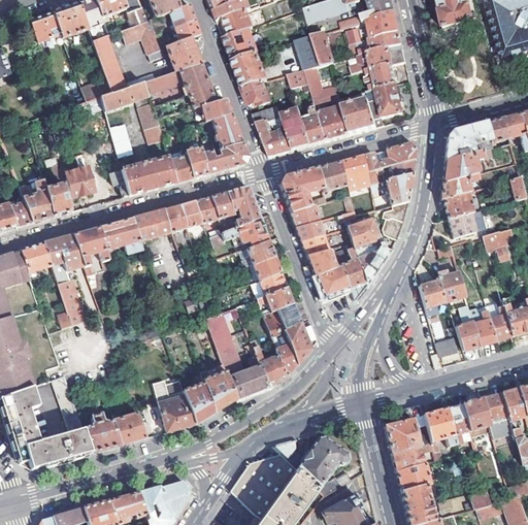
[(78,0),(77,1),(87,27),(92,40),(106,34),(107,34),(101,18),(94,0),(78,0)]
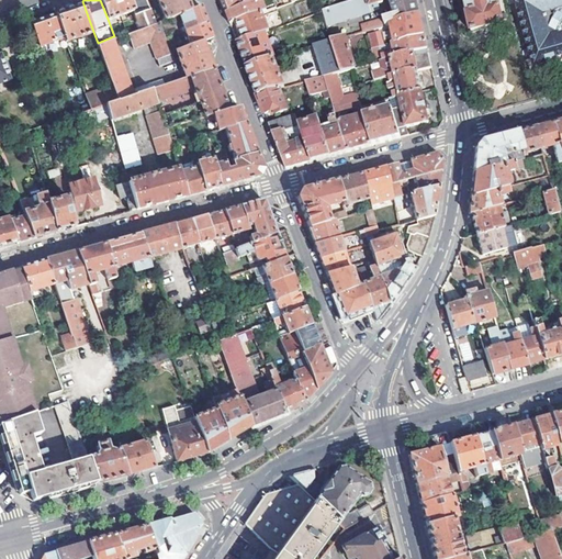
[(100,0),(108,19),(134,9),(130,0),(100,0)]
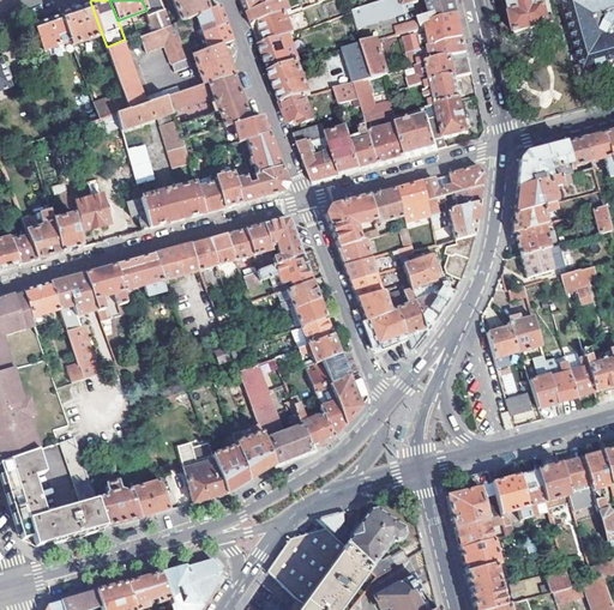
[(142,0),(146,10),(154,28),(169,22),(161,0),(142,0)]
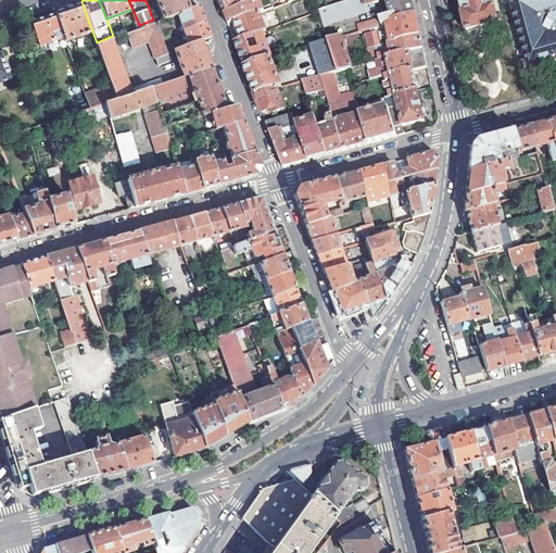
[(155,0),(162,16),(177,11),(188,7),(185,0),(155,0)]
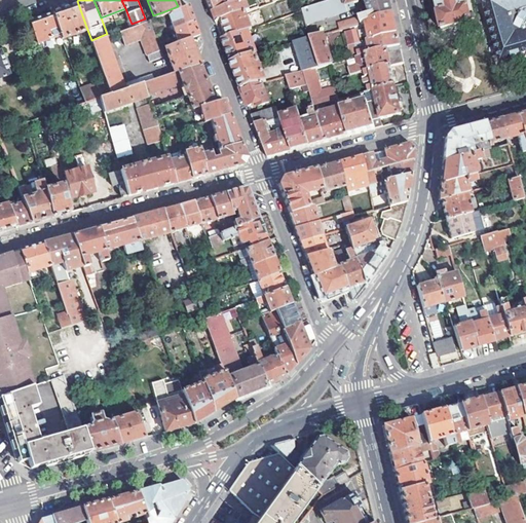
[(208,0),(209,1),(217,21),(223,19),(247,9),(260,4),(258,0),(208,0)]
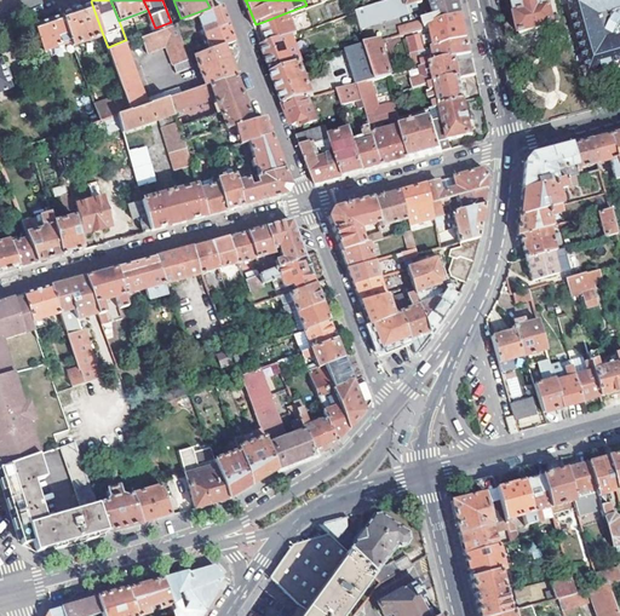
[(343,0),(348,12),(357,9),(357,7),(354,0),(343,0)]
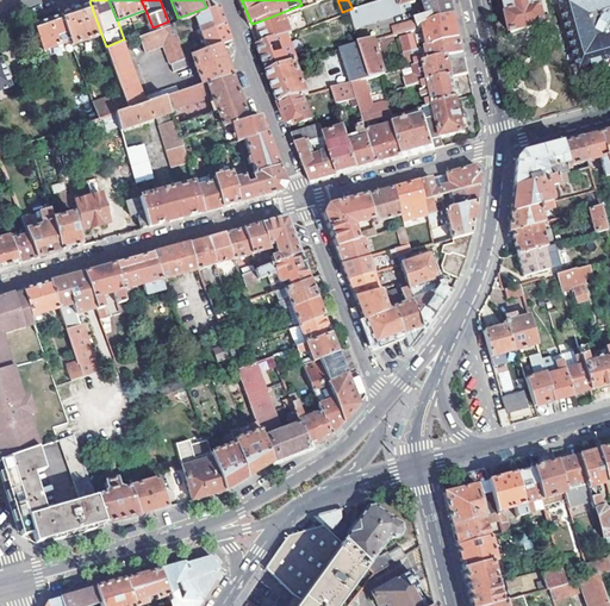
[(374,0),(352,7),(352,8),(355,23),(358,23),(356,25),(414,7),(411,0),(427,0),(427,1),(430,0),(374,0)]
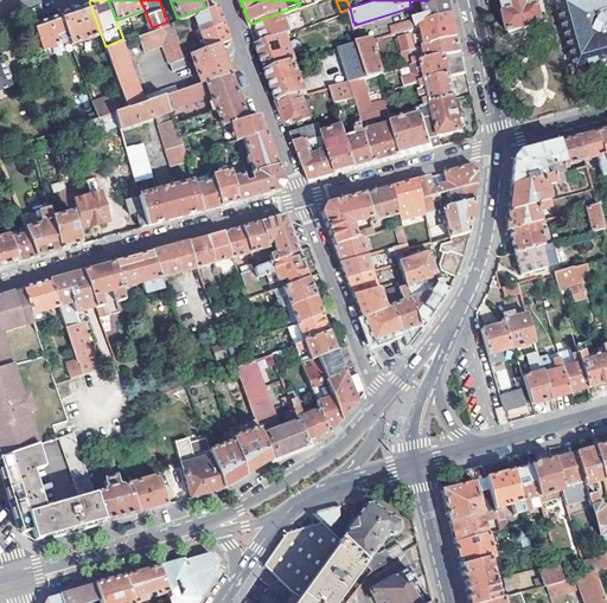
[(428,13),(391,24),(394,30),(422,21),(454,12),(451,0),(428,0),(425,1),(428,13)]
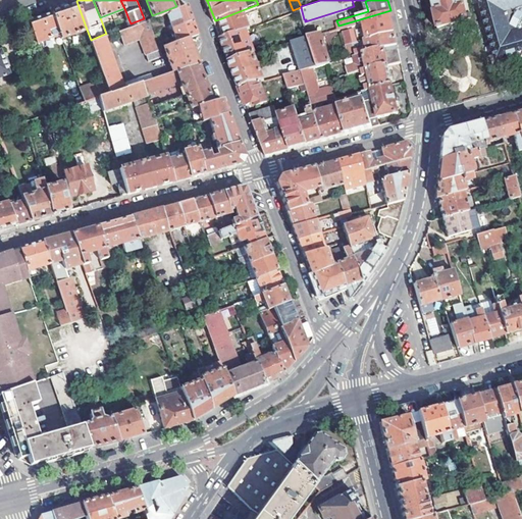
[(434,10),(439,28),(470,20),(466,3),(465,3),(464,0),(434,0),(437,9),(434,10)]
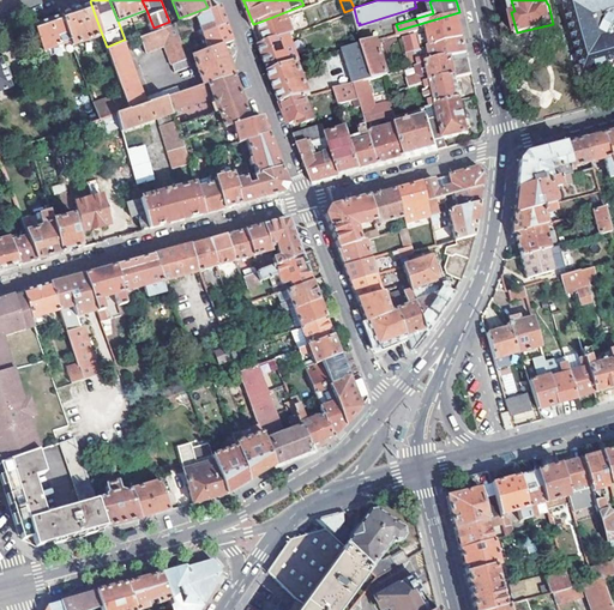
[(570,0),(589,68),(613,61),(613,0),(570,0)]
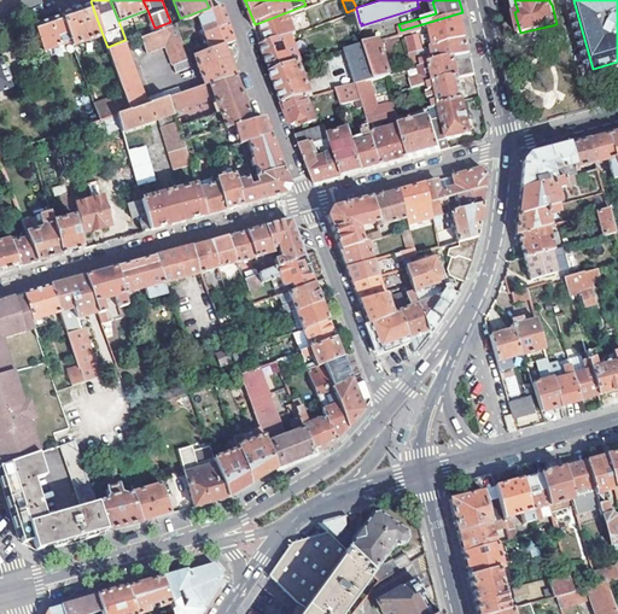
[(66,10),(60,12),(70,37),(73,44),(101,31),(91,1),(66,10)]
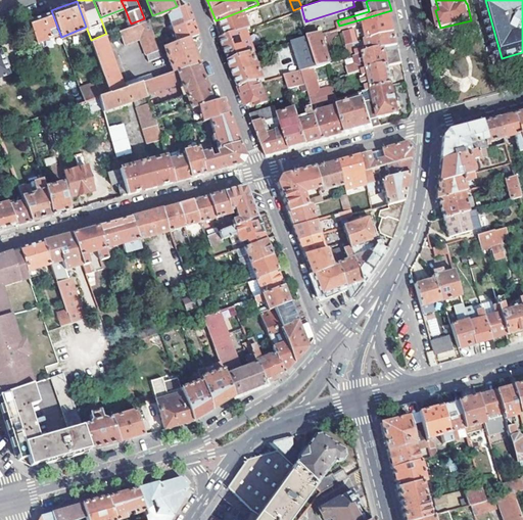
[(177,6),(167,10),(171,22),(169,22),(170,26),(173,25),(192,17),(190,14),(186,3),(177,6)]
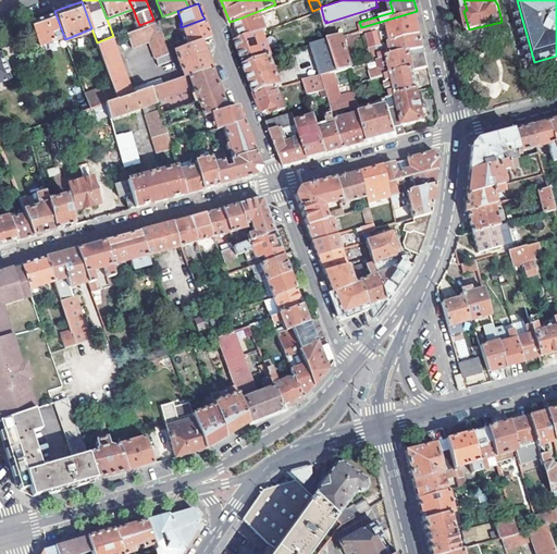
[(261,10),(236,20),(243,37),(264,29),(268,28),(261,10)]
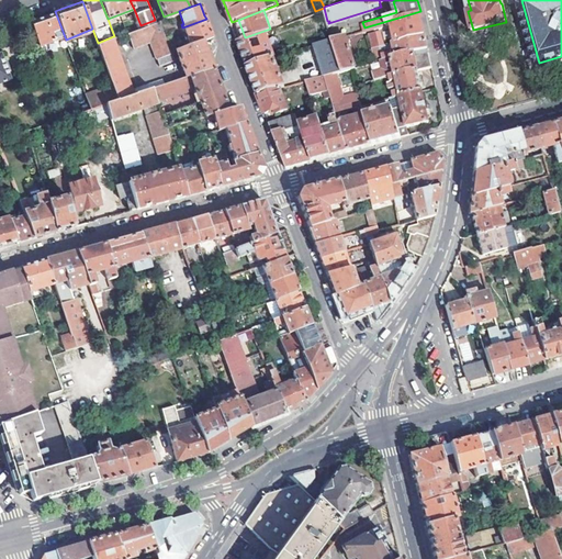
[(55,11),(31,21),(40,44),(64,34),(55,11)]
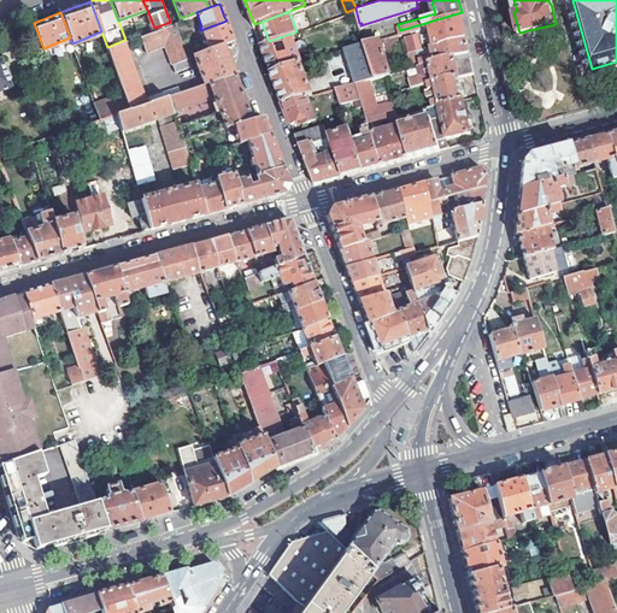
[(463,18),(462,12),(429,22),(433,34),(428,35),(427,33),(423,34),(423,37),(416,39),(417,48),(466,35),(463,18)]
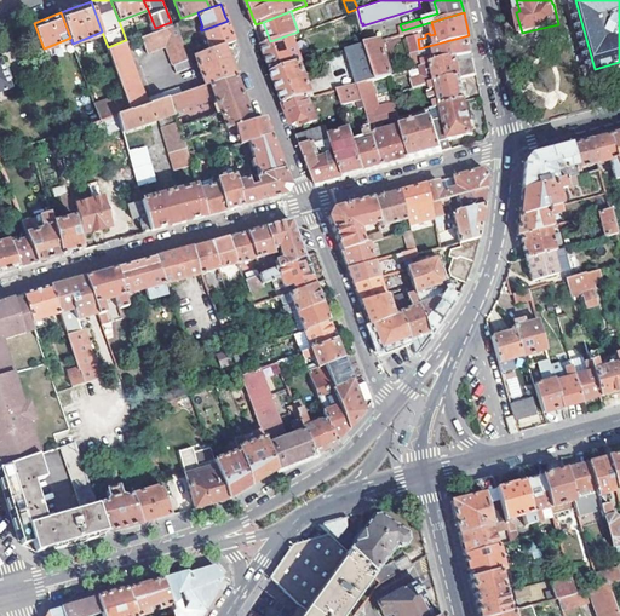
[(141,34),(147,50),(162,44),(167,45),(176,70),(191,64),(176,21),(171,22),(155,28),(141,34)]
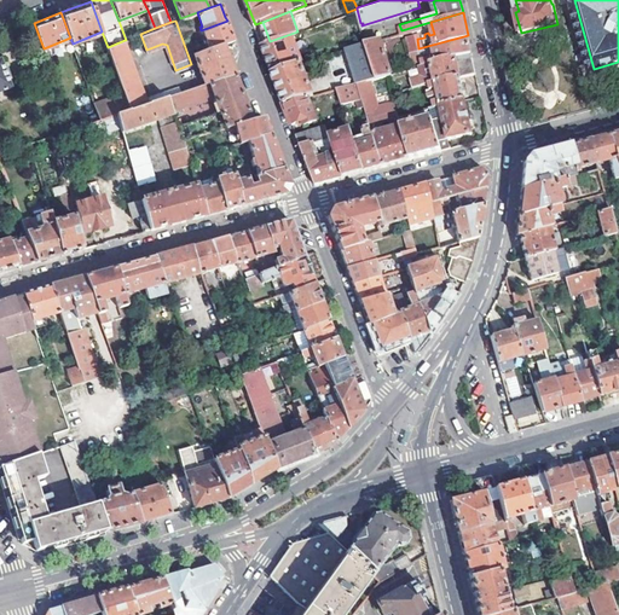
[(232,34),(227,21),(204,29),(209,44),(207,45),(207,47),(223,42),(233,39),(232,34)]
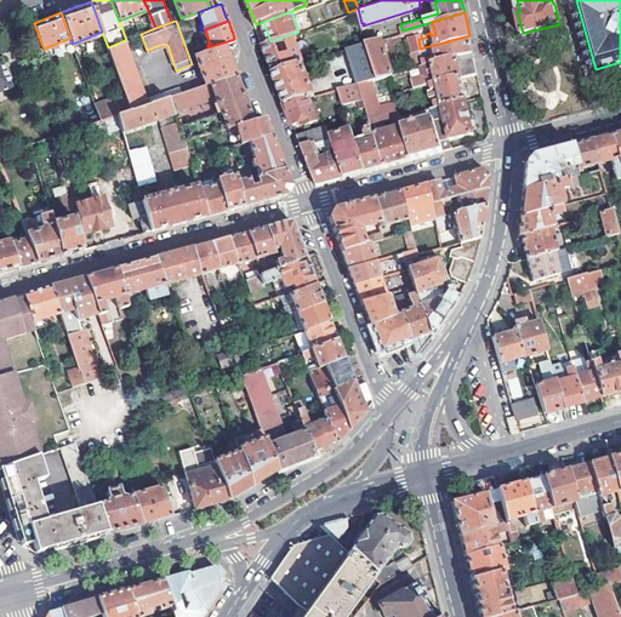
[(272,67),(274,72),(305,61),(306,60),(295,33),(271,41),(263,45),(272,67)]
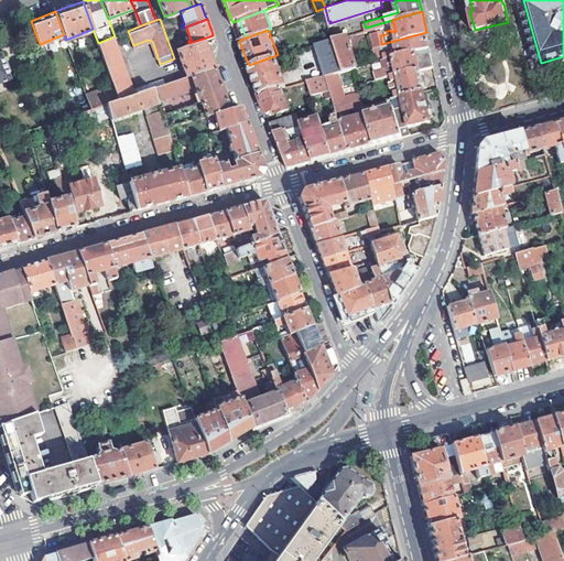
[(371,32),(375,45),(381,44),(380,35),(379,30),(371,32)]
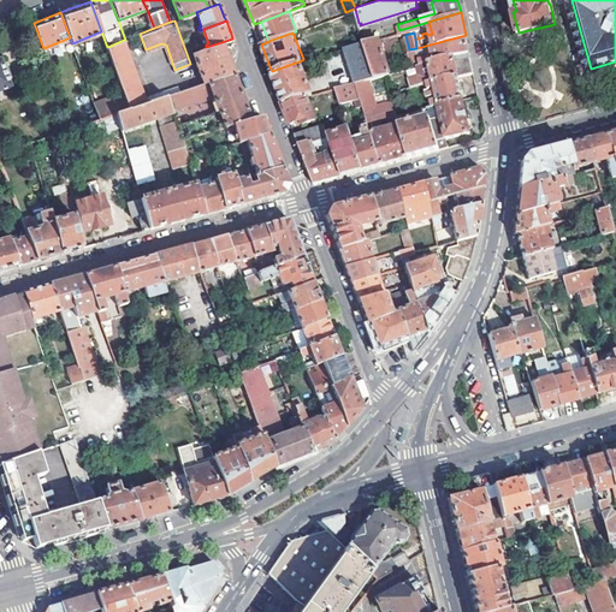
[(390,71),(379,35),(365,40),(374,75),(390,71)]
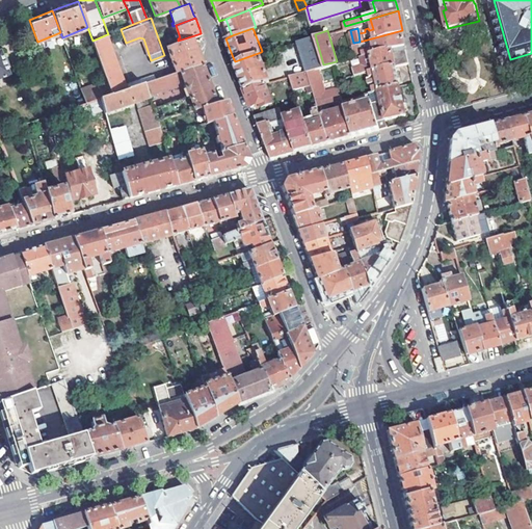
[(404,40),(402,30),(360,42),(353,43),(351,44),(355,56),(362,55),(393,47),(405,43),(404,40)]
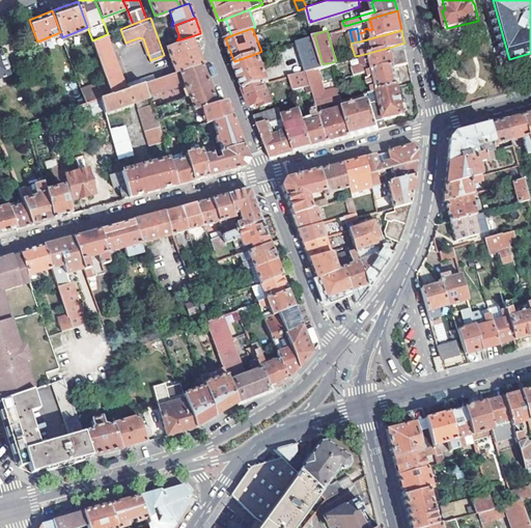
[(106,78),(111,92),(127,87),(107,34),(92,40),(106,78)]
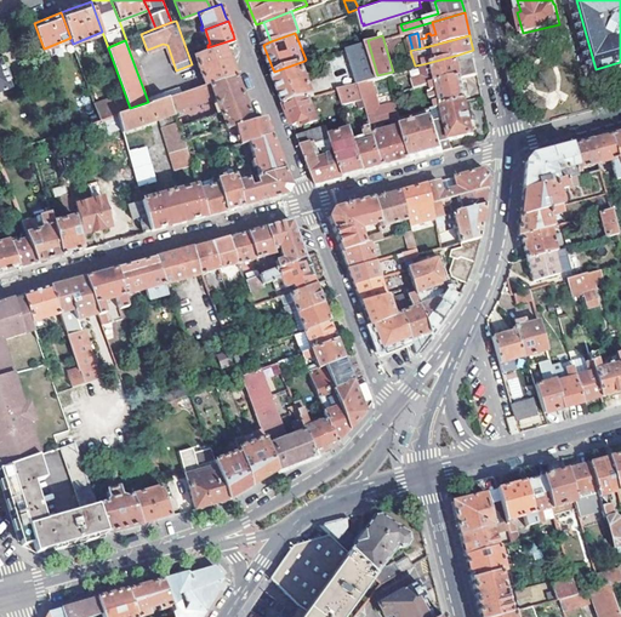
[(368,40),(348,46),(359,80),(370,78),(377,75),(368,40)]
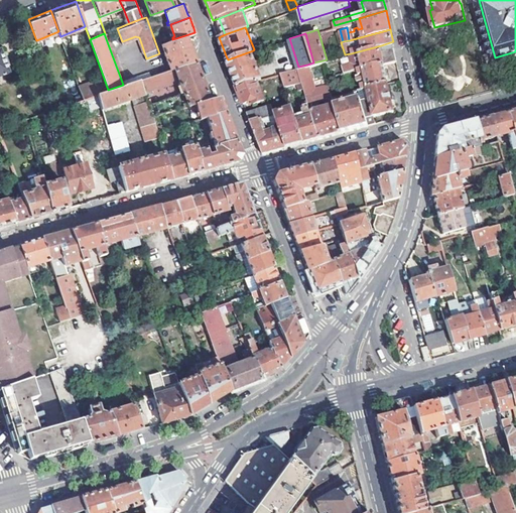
[(172,39),(161,43),(170,69),(195,59),(194,55),(185,35),(172,39)]
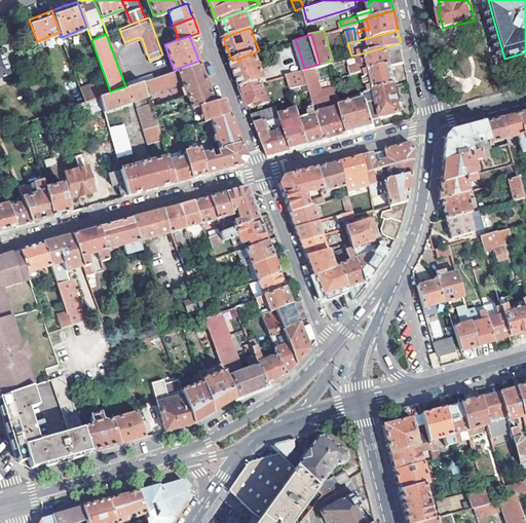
[(349,66),(351,72),(362,69),(391,63),(405,59),(402,46),(389,48),(388,46),(358,54),(360,63),(349,66)]
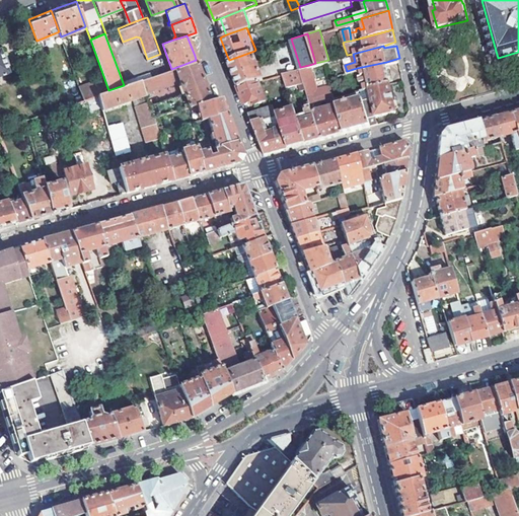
[(0,74),(9,71),(0,48),(0,74)]
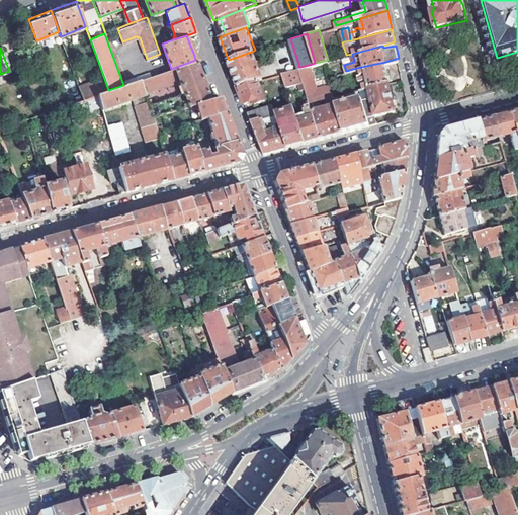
[(237,81),(238,85),(259,79),(263,78),(254,51),(229,60),(237,81)]
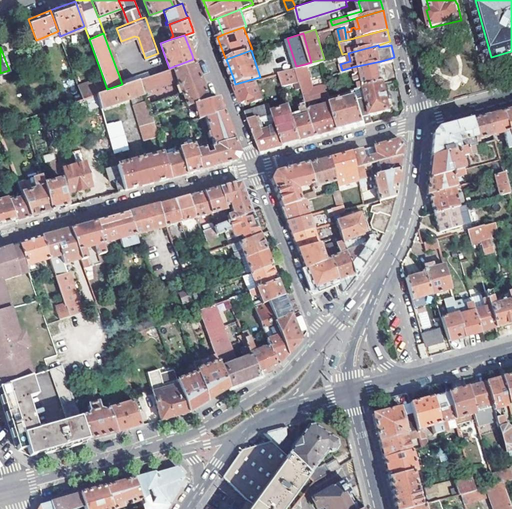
[(200,77),(193,59),(169,68),(138,78),(143,89),(177,79),(184,96),(181,97),(179,92),(147,102),(150,113),(164,109),(187,102),(207,97),(206,93),(200,77)]
